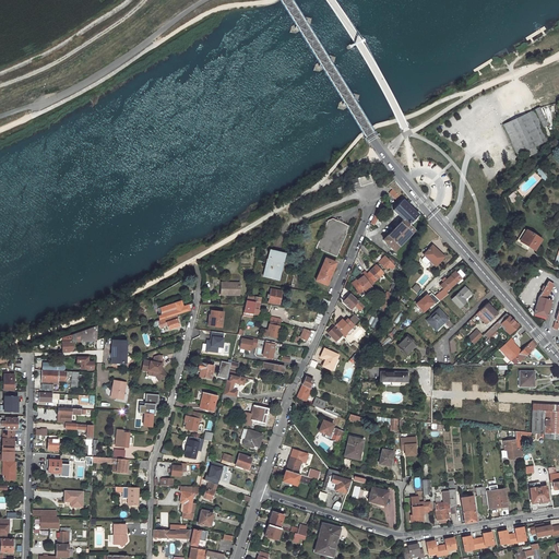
[(538,108),(502,123),(519,161),(522,159),(520,155),(523,154),(525,158),(538,153),(536,147),(548,142),(546,137),(550,134),(538,108)]
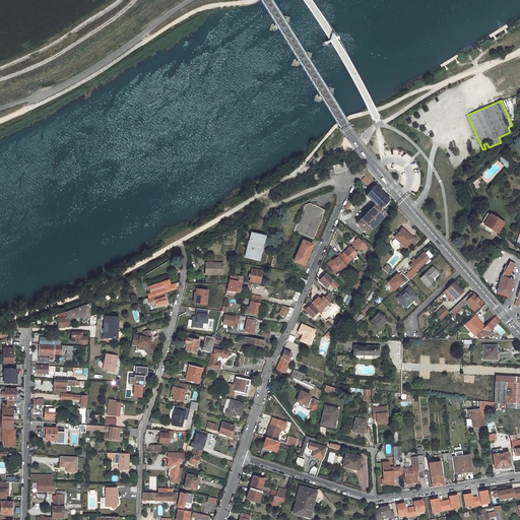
[(503,156),(501,158),(508,167),(511,166),(503,156)]
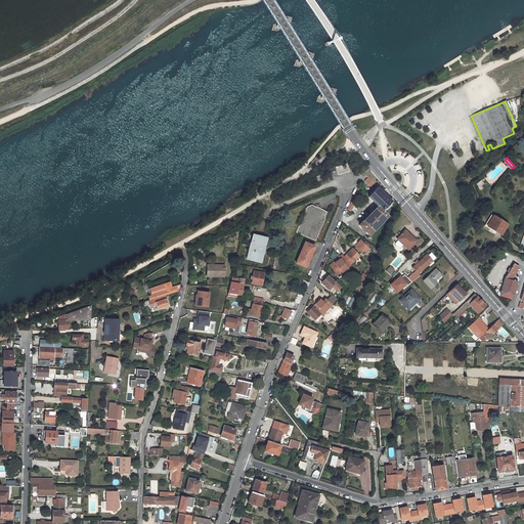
[(350,162),(339,164),(338,163),(333,164),(333,167),(339,166),(340,172),(351,169),(350,162)]
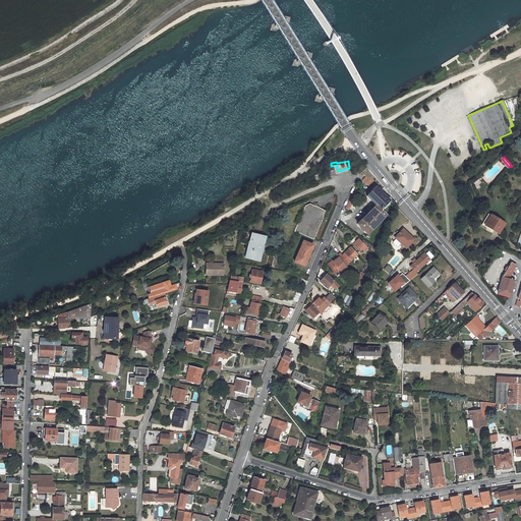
[(477,187),(482,183),(478,179),(473,183),(477,187)]
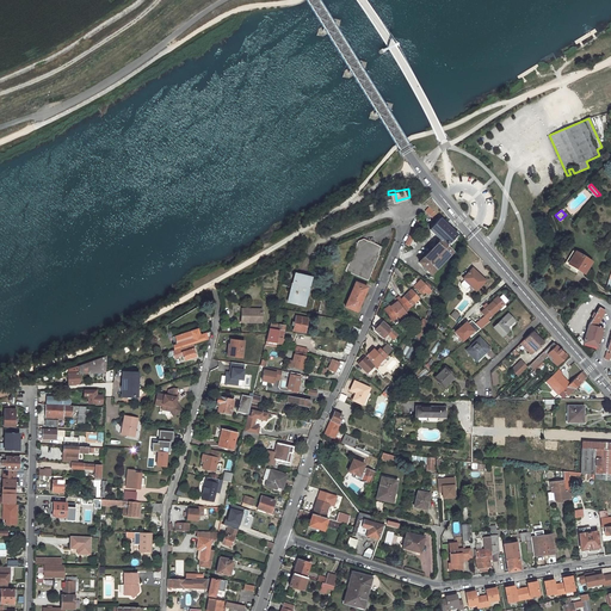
[(419,220),(405,245),(409,247),(423,222),(419,220)]
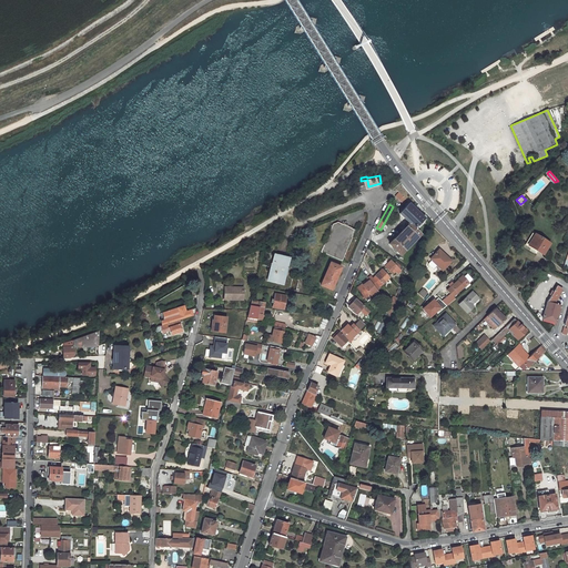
[(408,223),(415,229),(423,220),(407,204),(398,213),(408,223)]
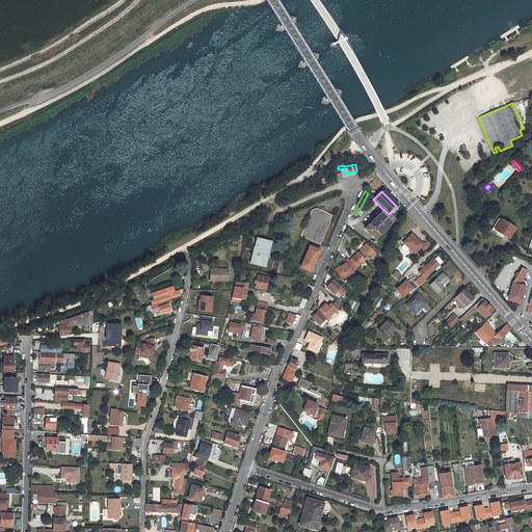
[(312,209),(301,237),(310,240),(321,245),(334,215),(318,208),(312,209)]
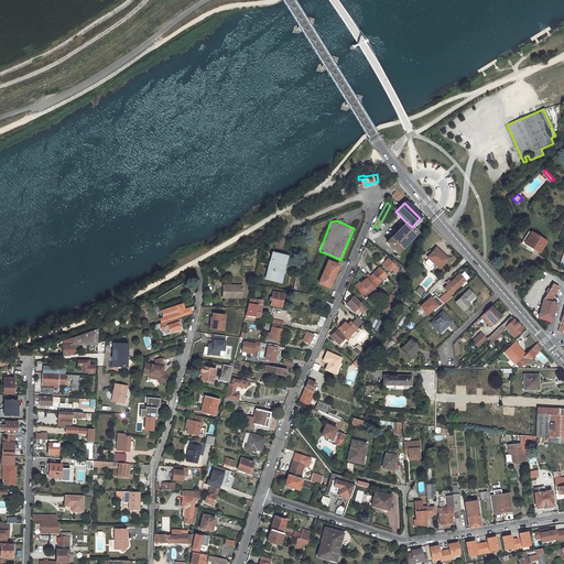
[(412,227),(405,221),(384,243),(397,255),(418,232),(412,227)]
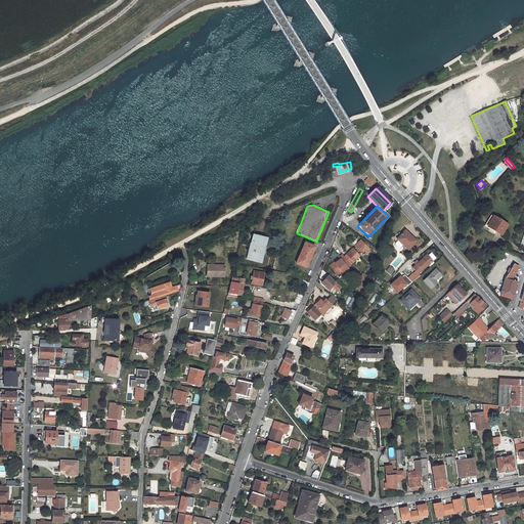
[(498,232),(489,227),(494,217),(492,216),(486,227),(497,233),(498,232)]
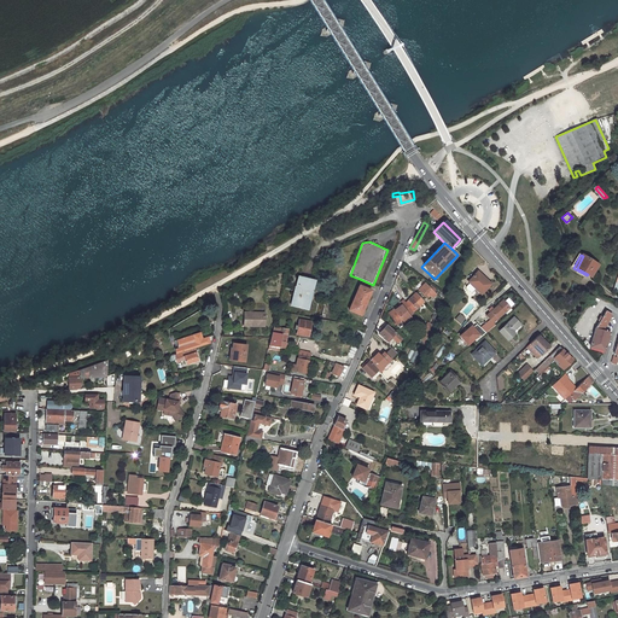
[(583,256),(577,268),(588,274),(593,278),(600,266),(583,256)]
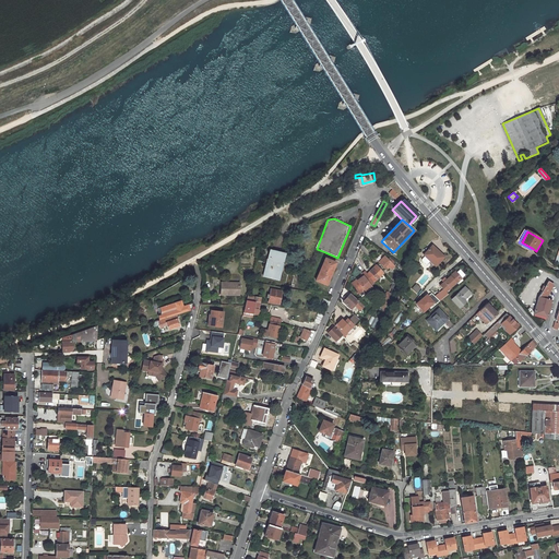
[(433,245),(425,252),(431,258),(430,260),(436,266),(444,258),(439,252),(439,251),(433,245)]
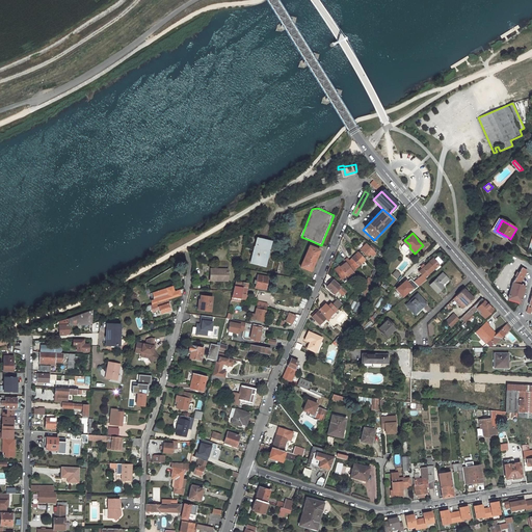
[(255,247),(250,263),(266,267),(268,258),(267,257),(268,250),(270,251),(272,244),(259,240),(257,247),(255,247)]
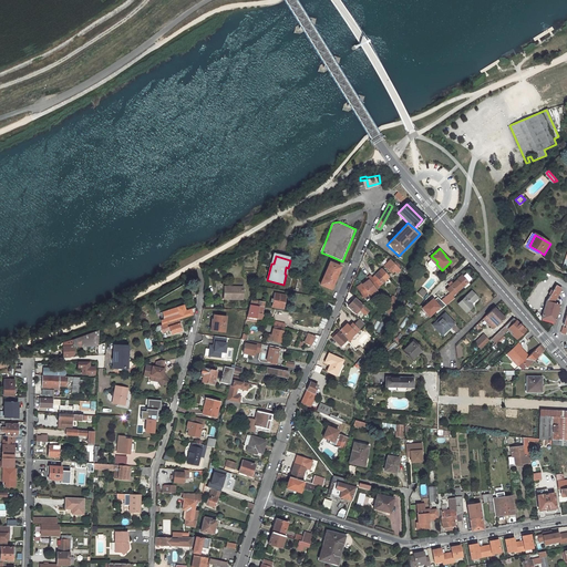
[(429,259),(425,263),(432,268),(435,266),(429,259)]
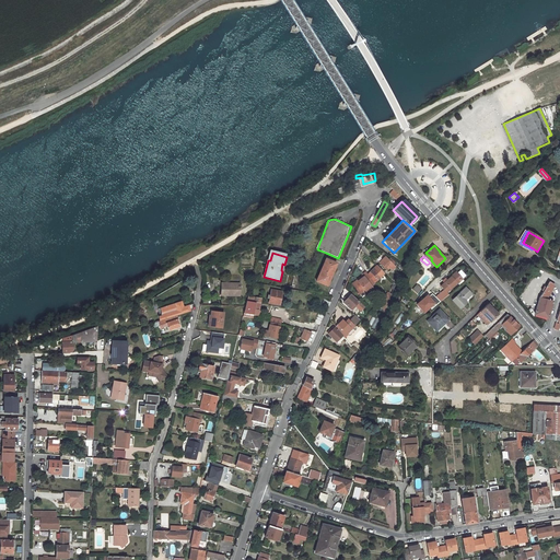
[(386,258),(380,264),(387,270),(393,265),(386,258)]
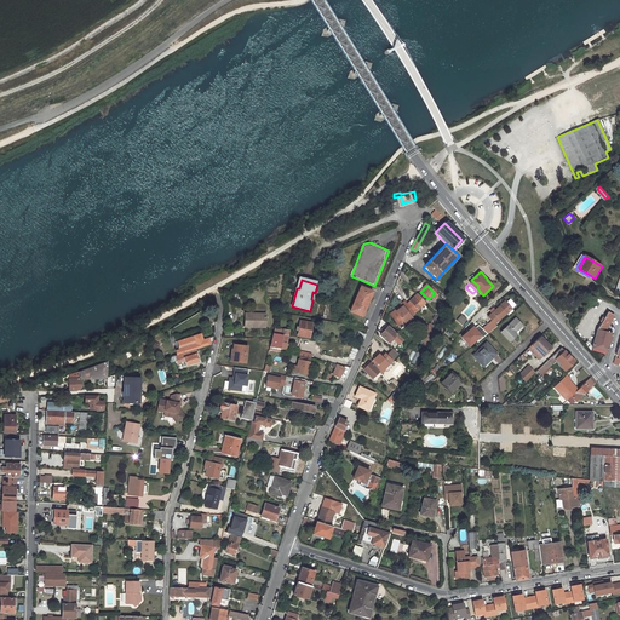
[(361,288),(350,313),(361,317),(372,293),(361,288)]
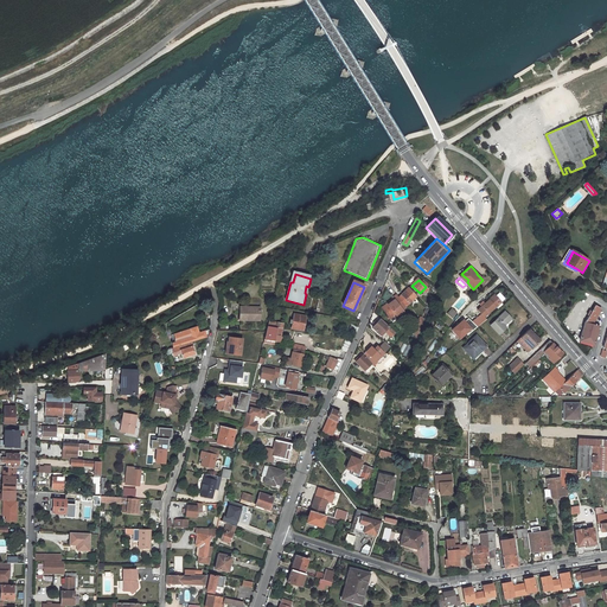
[(401,300),(407,308),(417,298),(409,289),(400,299),(401,300)]
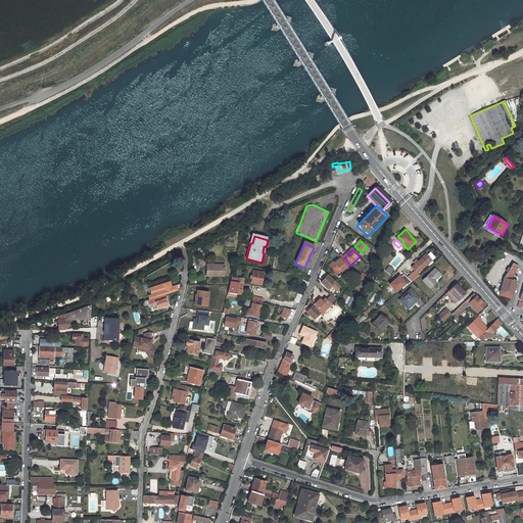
[(339,260),(335,264),(337,265),(345,258),(344,257),(342,255),(338,258),(339,260)]
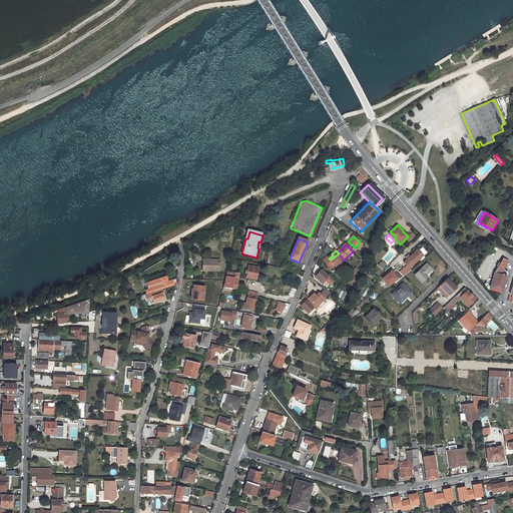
[(417,266),(416,264),(424,257),(419,250),(405,264),(410,269),(414,265),(416,267),(417,266)]
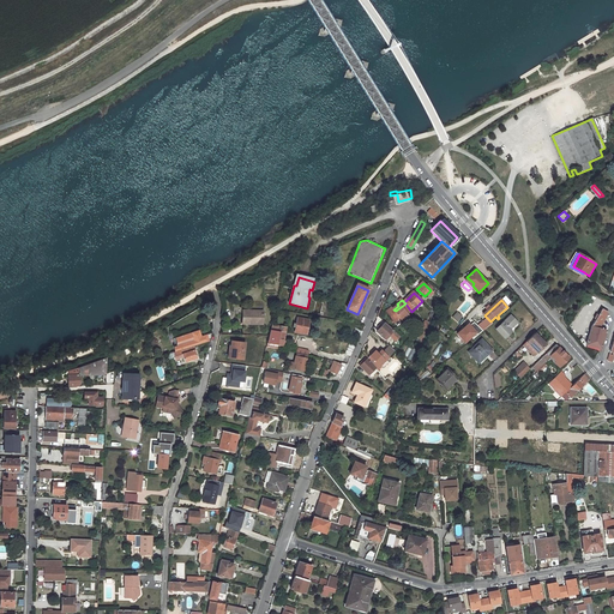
[(395,311),(387,315),(393,324),(401,320),(402,323),(408,318),(407,317),(411,313),(411,312),(405,304),(396,311),(395,311)]
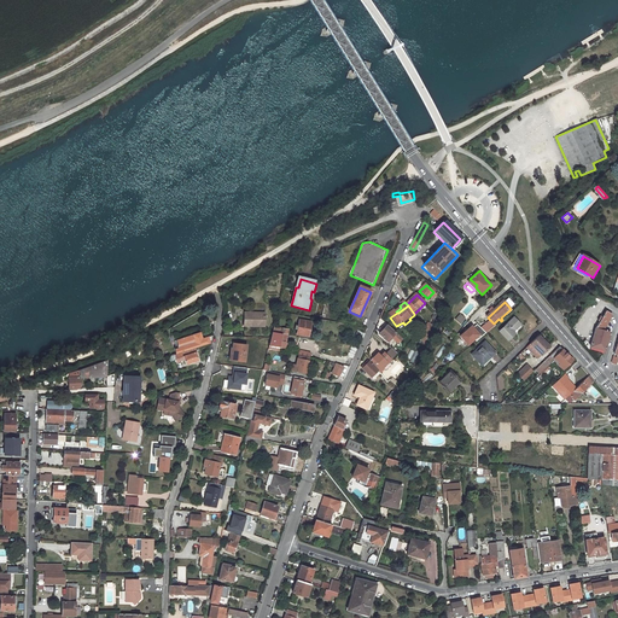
[(605,331),(602,331),(611,314),(605,310),(594,327),(589,347),(605,351),(610,332),(608,332),(610,330),(606,328),(605,331)]
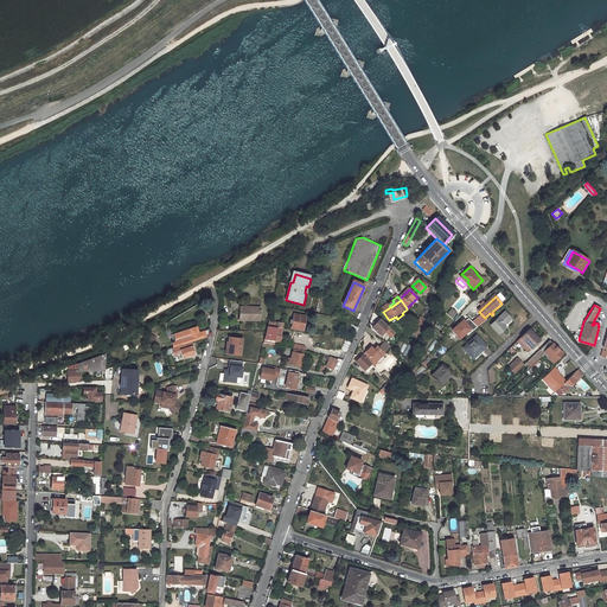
[(246,308),(238,308),(238,319),(257,320),(257,306),(246,306),(246,308)]
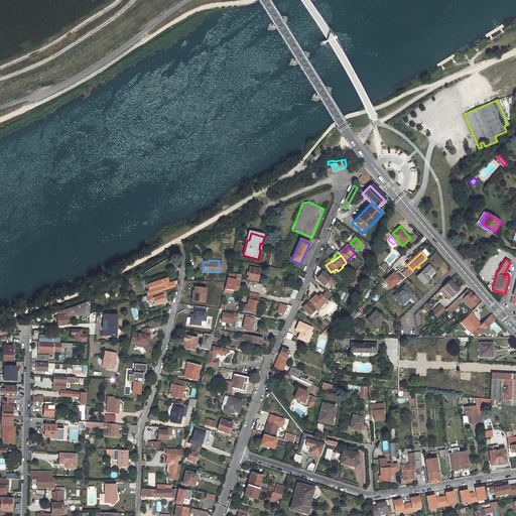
[(380,266),(385,271),(389,266),(384,261),(380,266)]
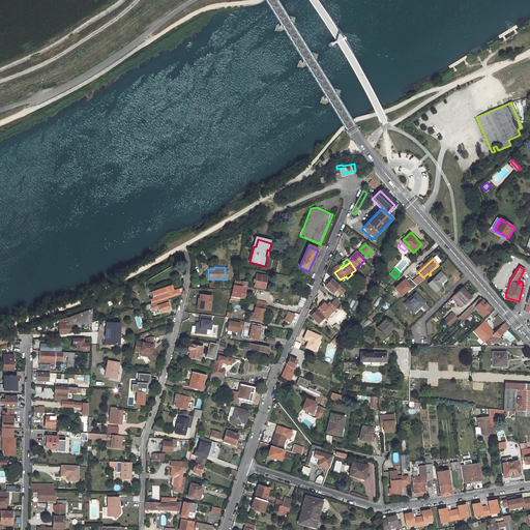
[(441,272),(429,285),(437,292),(442,287),(440,285),(447,278),(441,272)]
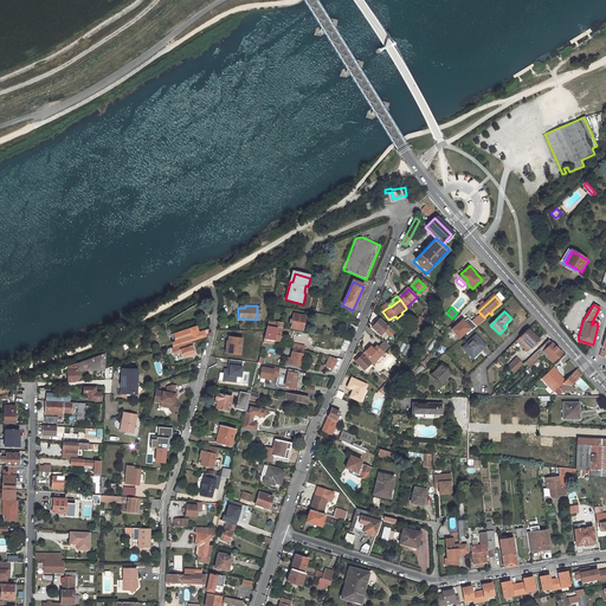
[(294,316),(291,329),(303,331),(305,318),(294,316)]
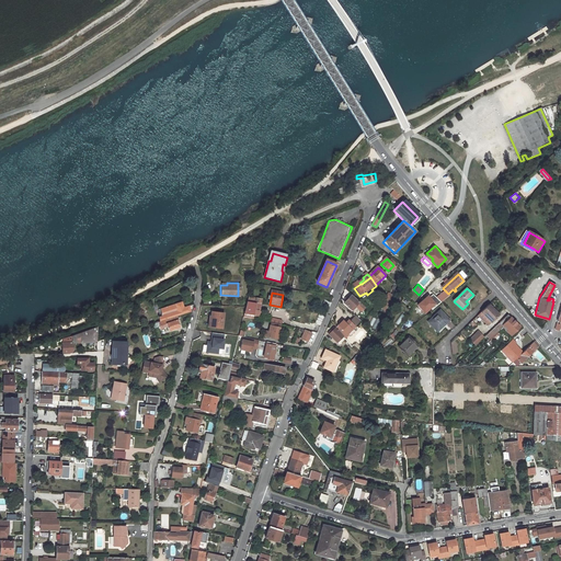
[(425,315),(436,304),(427,295),(416,306),(425,315)]
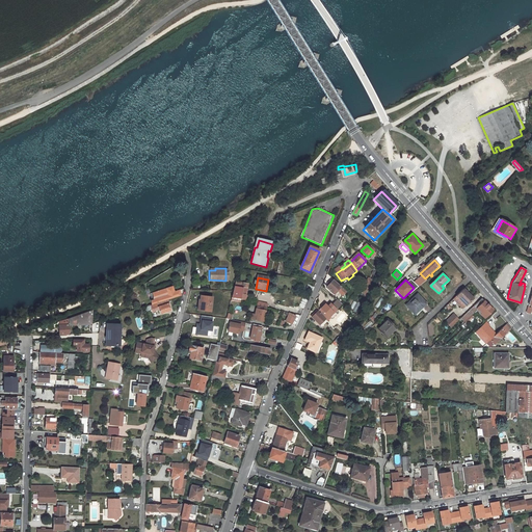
[(235,295),(234,297),(241,298),(242,293),(247,294),(250,284),(236,281),(233,292),(234,292),(234,295),(235,295)]
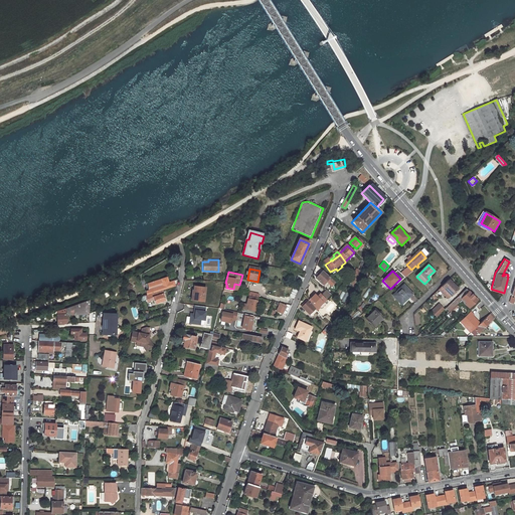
[(333,287),(336,283),(323,272),(321,275),(320,273),(318,276),(319,277),(317,280),(324,286),(327,282),(333,287)]
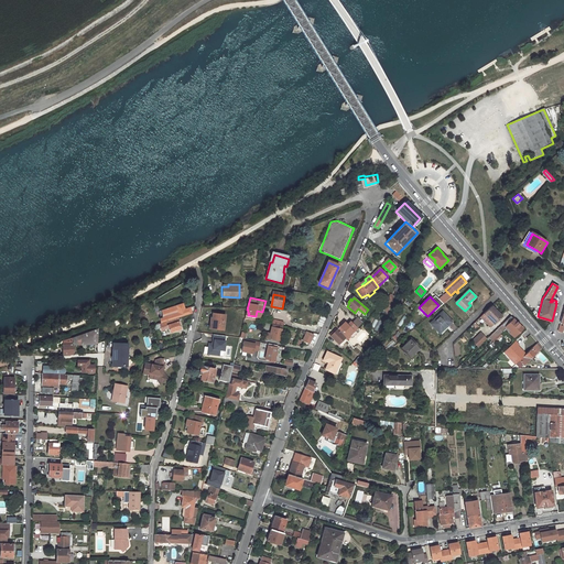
[(162,315),(159,316),(161,322),(179,317),(185,315),(194,312),(195,305),(185,308),(183,301),(161,308),(162,315)]
